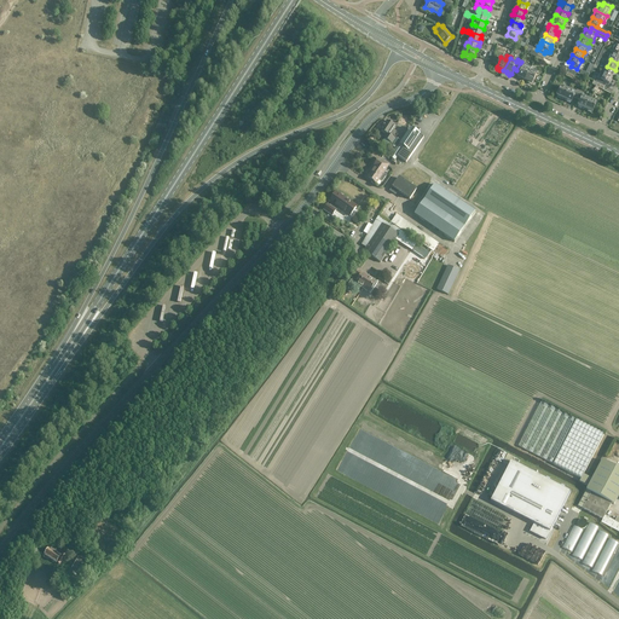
[(521,79),(525,81),(530,71),(531,68),(520,63),(516,70),(520,71),(518,77),(519,77),(518,79),(521,80),(521,79)]
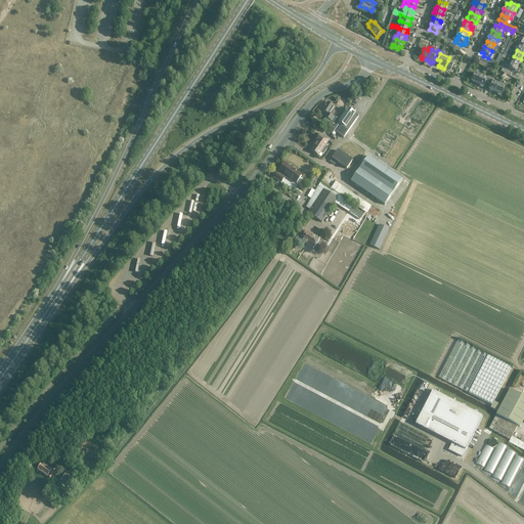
[(521,59),(514,56),(512,55),(511,57),(513,58),(511,61),(518,66),(521,59)]
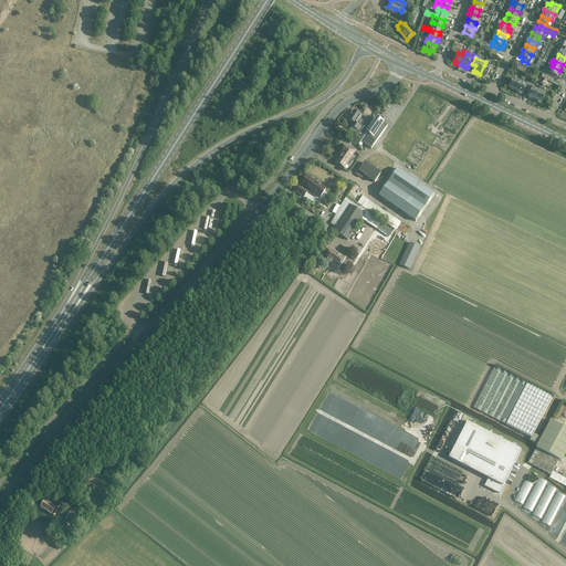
[(491,67),(484,65),(480,74),(482,75),(482,76),(485,77),(485,76),(486,76),(491,67)]
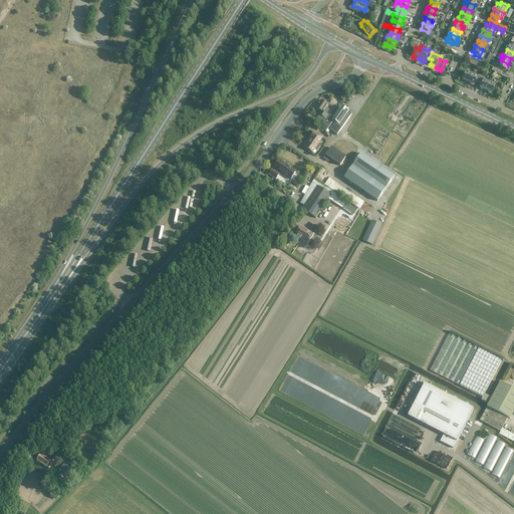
[(506,69),(508,64),(501,60),(499,59),(496,65),(506,69)]
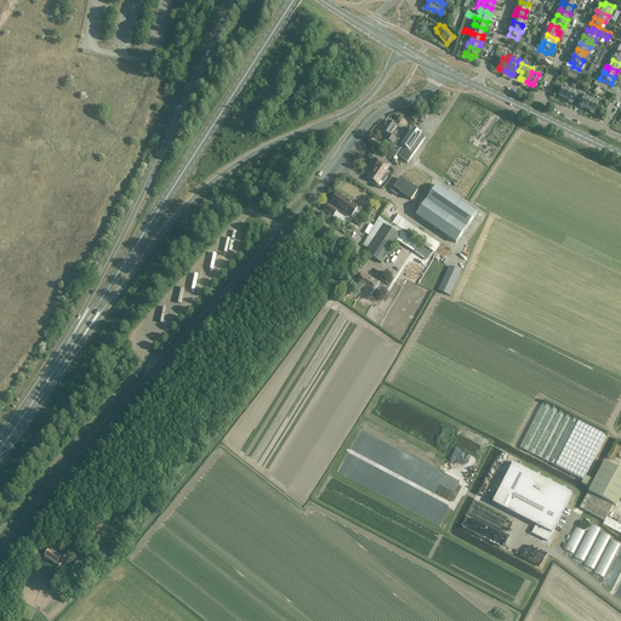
[(563,98),(565,100),(570,90),(563,86),(558,96),(559,96),(558,97),(562,100),(563,98)]
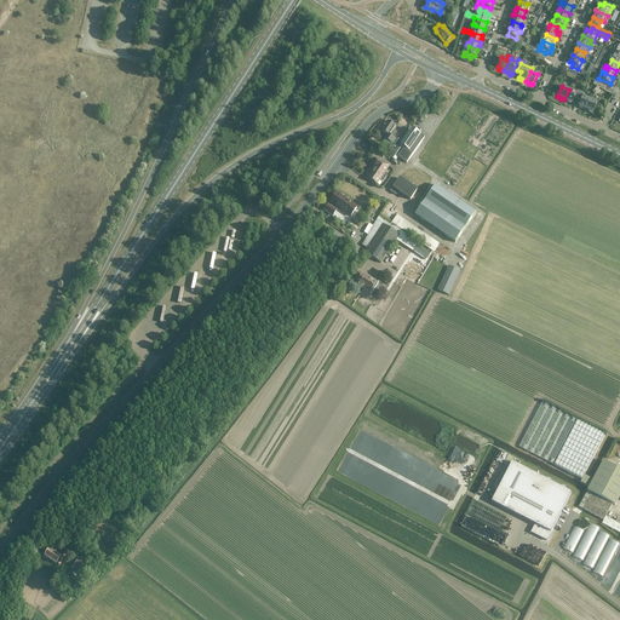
[(574,98),(578,99),(581,92),(578,90),(577,92),(569,90),(564,99),(568,101),(567,102),(570,103),(572,102),(572,103),(574,98)]
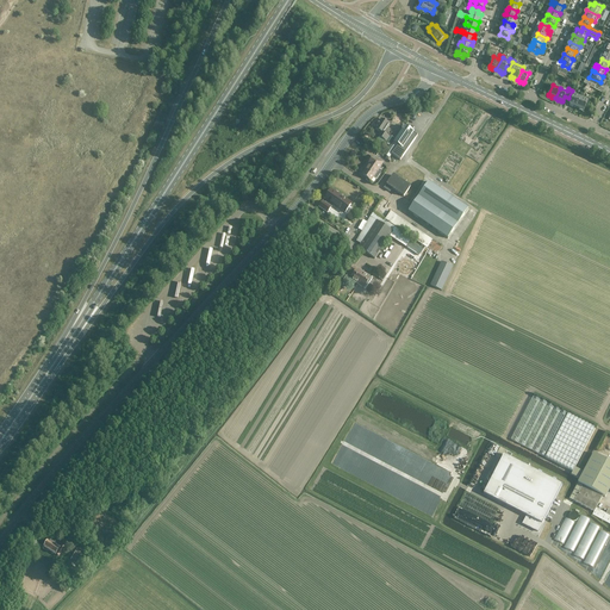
[(577,107),(580,98),(574,95),(576,92),(572,91),(568,98),(572,99),(570,104),(570,105),(570,106),(573,107),(573,106),(577,107)]
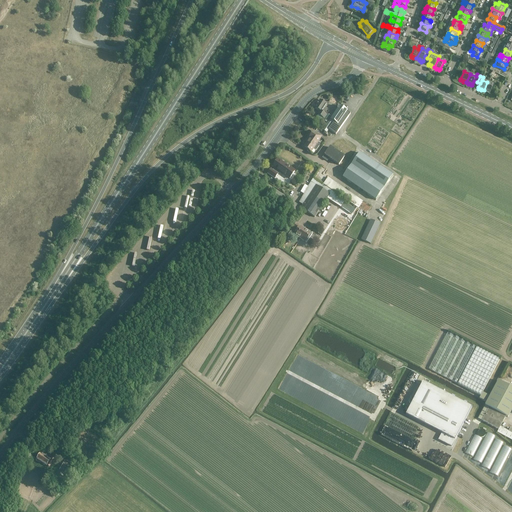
[(493,85),(487,82),(484,90),(486,91),(486,92),(489,94),(489,93),(490,93),(493,85)]
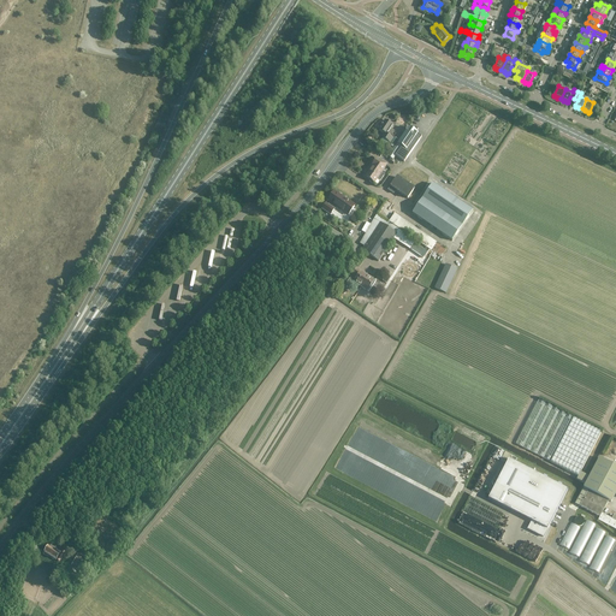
[(394,138),(388,134),(389,132),(390,134),(392,131),(390,130),(394,125),(385,120),(378,130),(384,134),(381,137),(390,143),(394,138)]
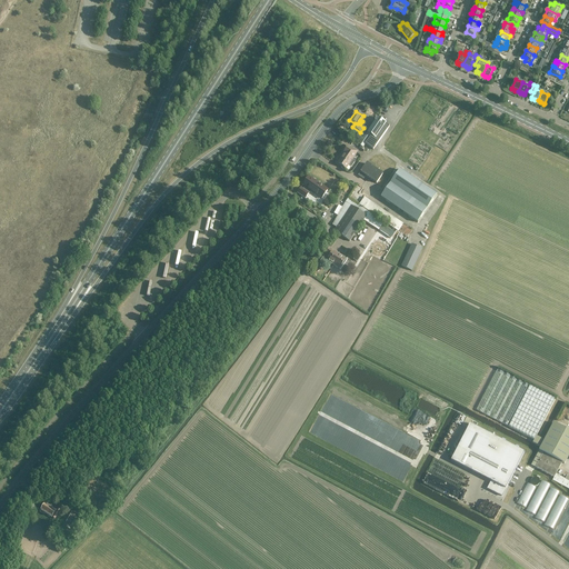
[(358,145),(362,147),(366,143),(373,149),(389,127),(385,125),(386,123),(377,118),(367,133),(366,132),(358,145)]
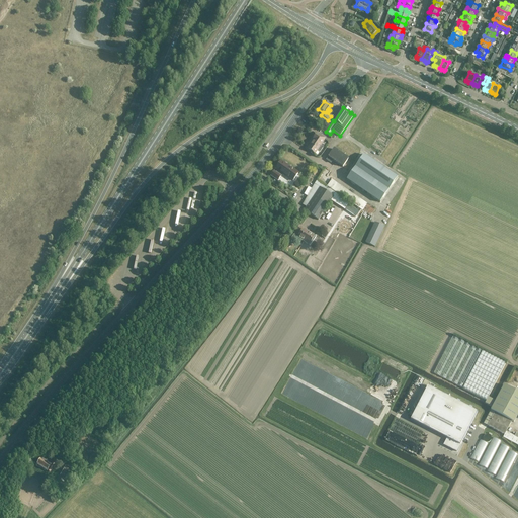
[(308,149),(315,154),(317,151),(320,152),(323,147),(321,145),(326,139),(317,133),(313,140),(314,140),(308,149)]
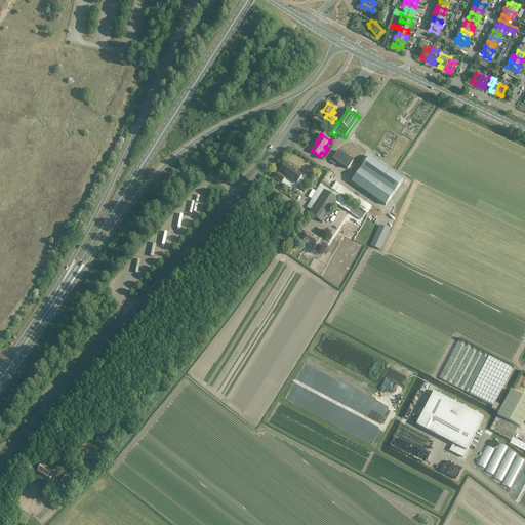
[(332,159),(330,162),(335,165),(337,162),(348,169),(353,161),(353,160),(354,158),(360,162),(361,161),(364,157),(349,147),(346,151),(340,148),(338,151),(332,159)]
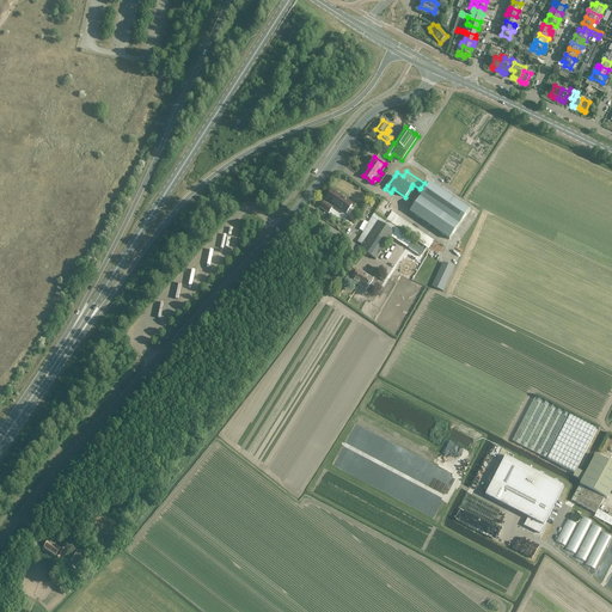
[(448,239),(470,209),(430,183),(409,213),(448,239)]
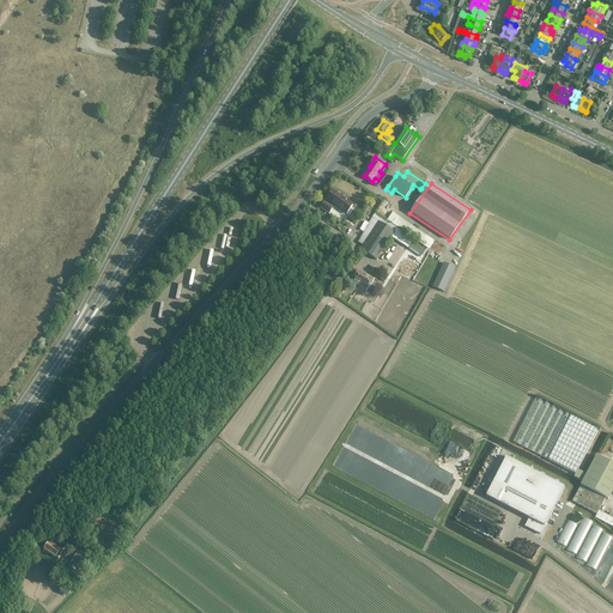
[(332,208),(334,205),(346,213),(352,205),(332,190),(326,199),(329,201),(327,205),(325,202),(320,208),(328,213),(332,208)]
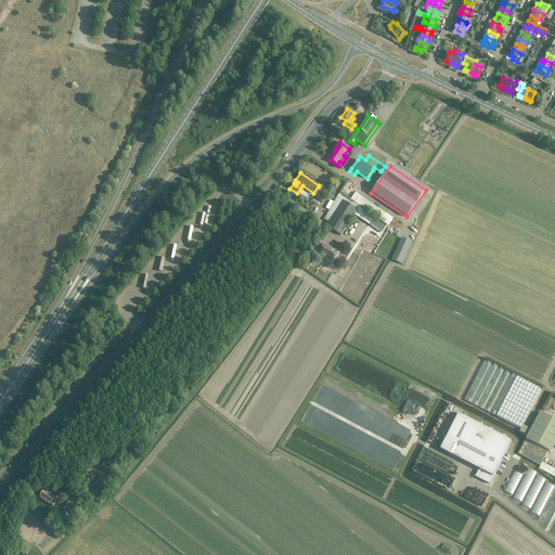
[(325,208),(330,210),(343,186),(338,183),(337,183),(335,182),(326,198),(331,201),(325,208)]
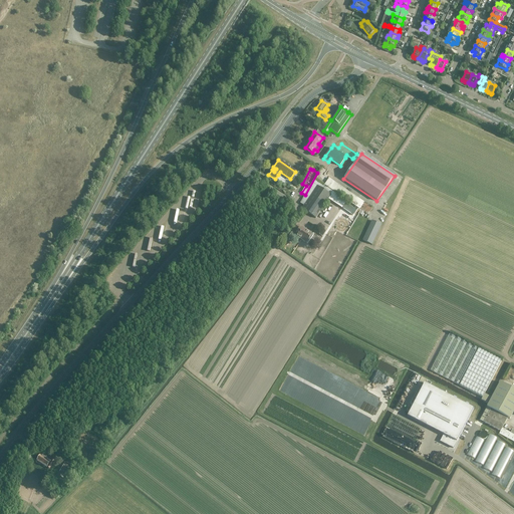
[(329,178),(324,185),(327,186),(359,209),(367,215),(372,208),(363,203),(364,202),(329,178)]
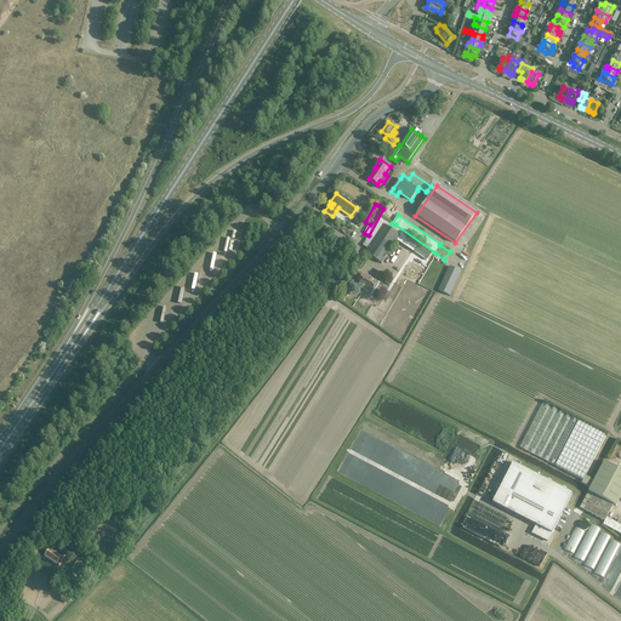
[(383,224),(366,250),(365,252),(381,263),(400,235),(383,224)]
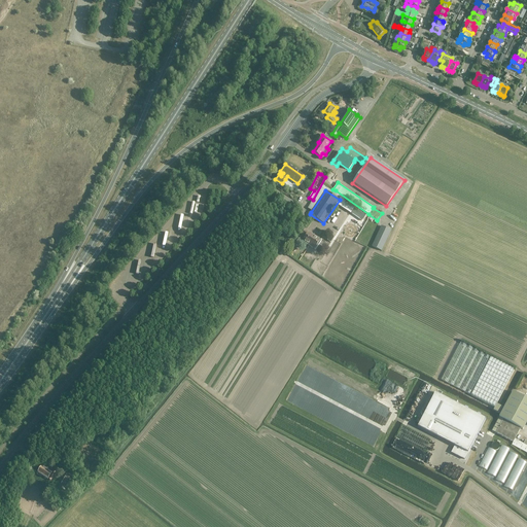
[(382,251),(391,231),(381,225),(372,246),(382,251)]
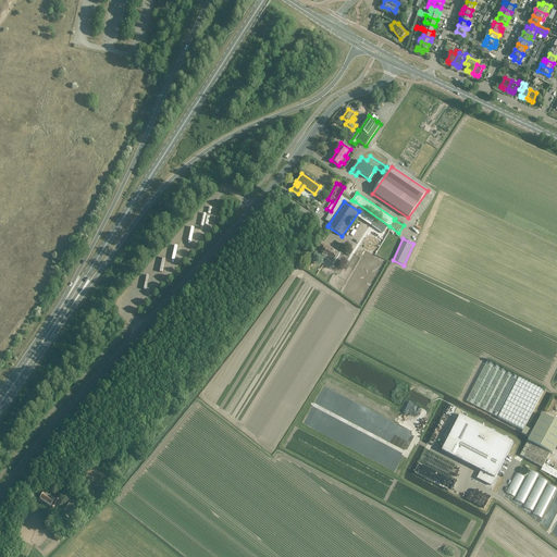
[(320,255),(332,263),(339,254),(322,243),(318,249),(322,251),(320,255)]
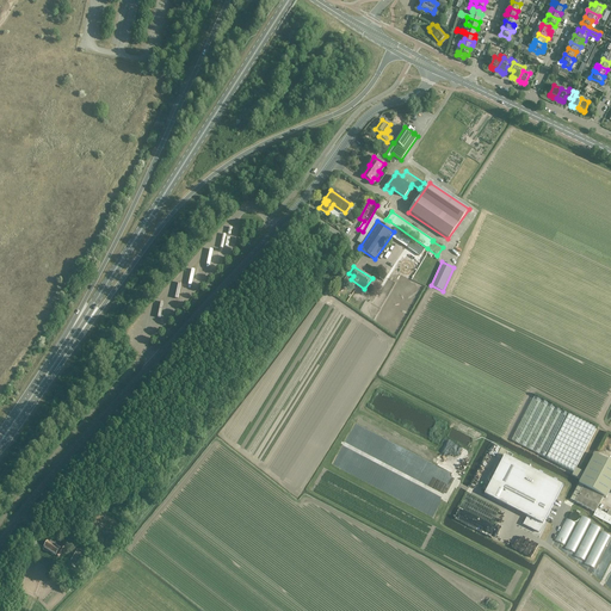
[(512,440),(573,473),(596,429),(535,397),(512,440)]
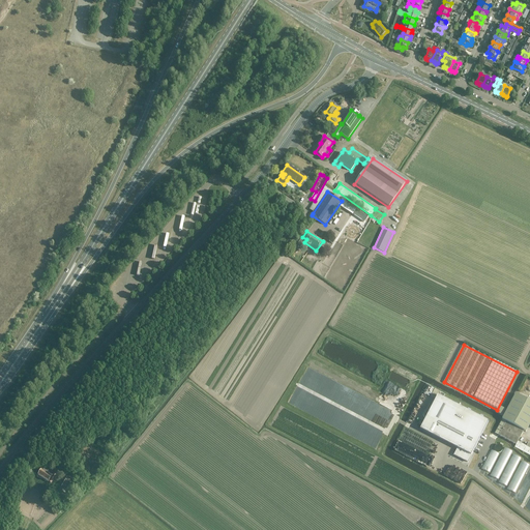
[(496,412),(503,416),(504,416),(503,417),(527,430),(529,424),(529,402),(516,393),(506,410),(499,407),(496,412)]
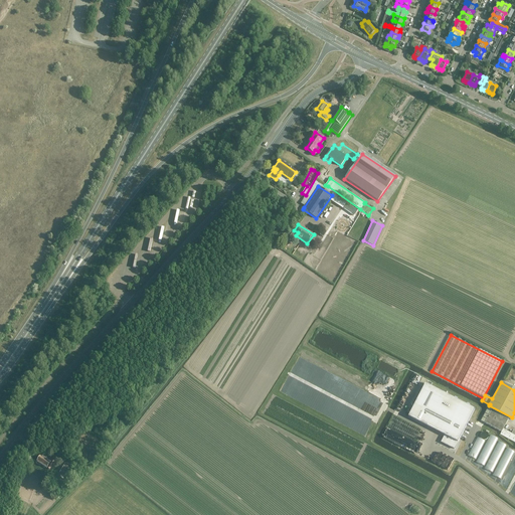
[(408,416),(445,436),(441,443),(454,449),(475,409),(425,384),(408,416)]
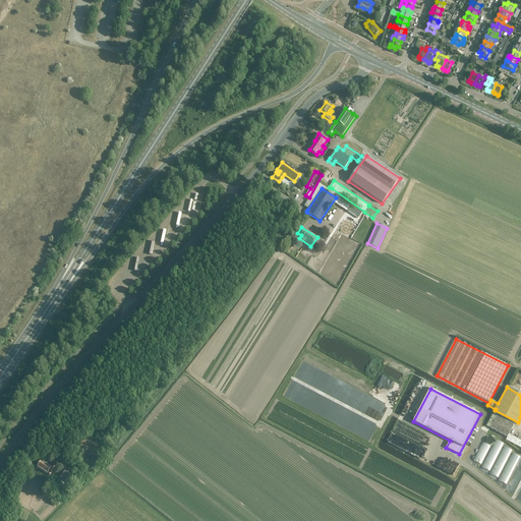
[(520,436),(511,430),(514,423),(515,423),(517,424),(518,422),(495,410),(494,412),(486,426),(490,428),(489,428),(507,438),(506,440),(520,448),(520,436)]
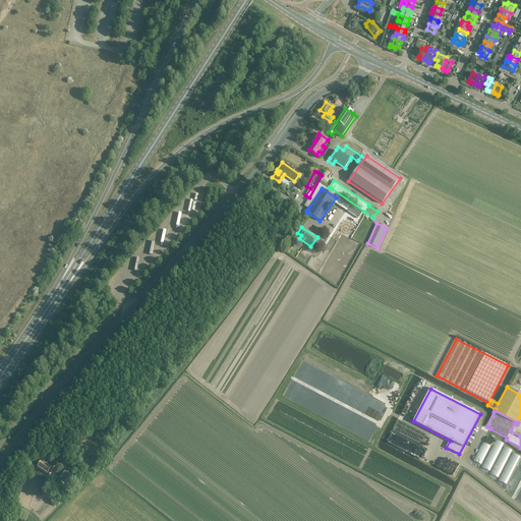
[(489,471),(503,443),(496,440),(482,467),(489,471)]
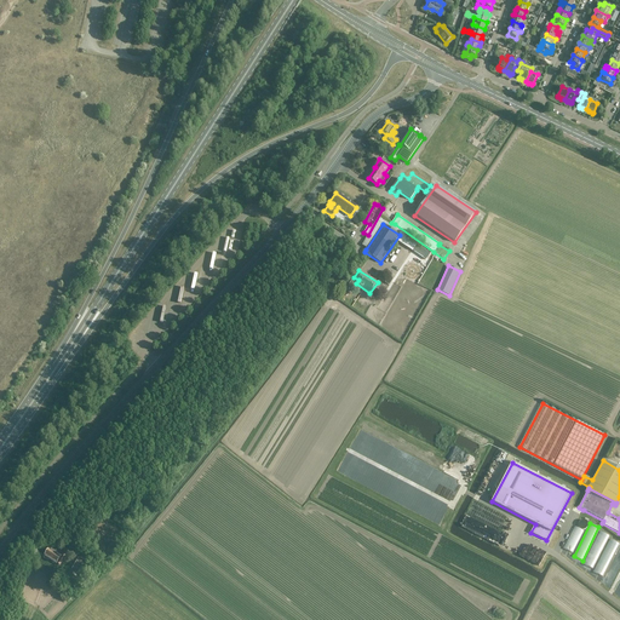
[(573,552),(584,530),(574,526),(564,549),(573,552)]
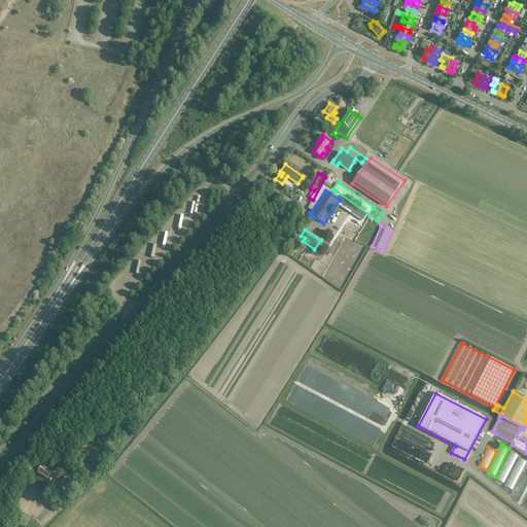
[(504,483),(517,455),(510,451),(496,480),(504,483)]
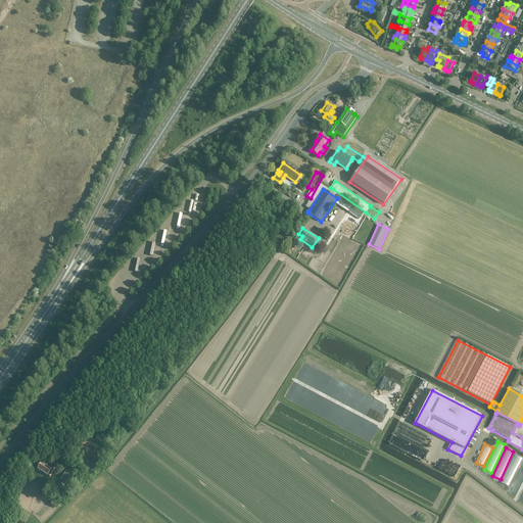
[(502,482),(509,486),(522,458),(514,455),(502,482)]
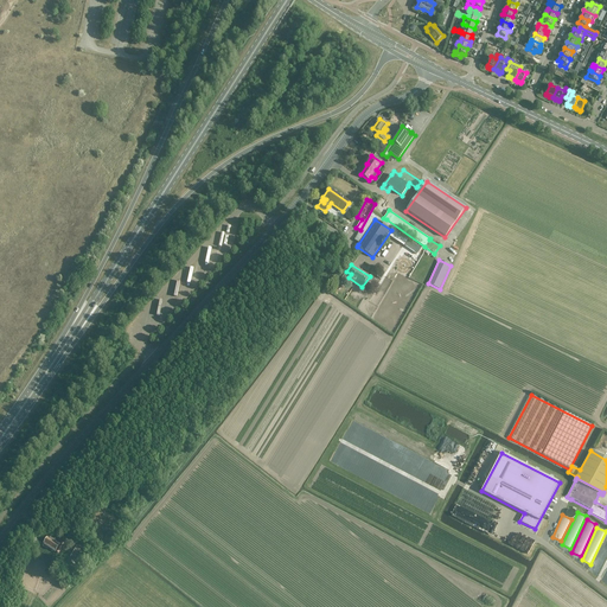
[(61,555),(63,551),(66,547),(65,545),(65,544),(62,542),(59,544),(48,537),(43,545),(48,549),(49,548),(56,553),(59,555),(59,554),(61,555)]
